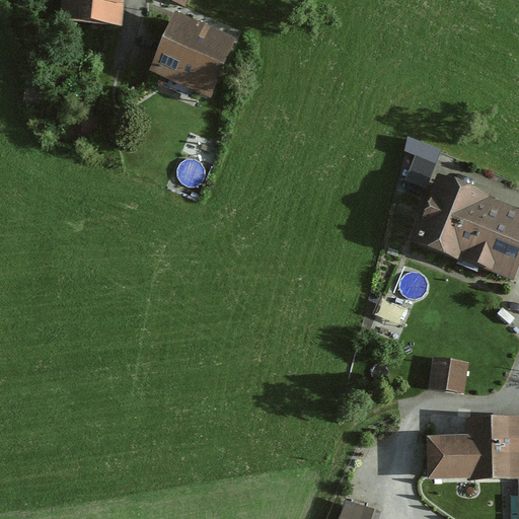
[(64,0),(63,21),(121,25),(122,0),(64,0)]
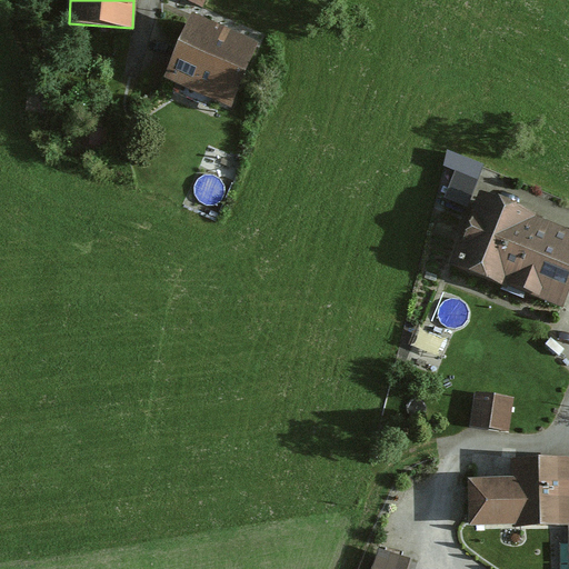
[(256,50),(196,26),(171,82),(232,108),(256,50)]
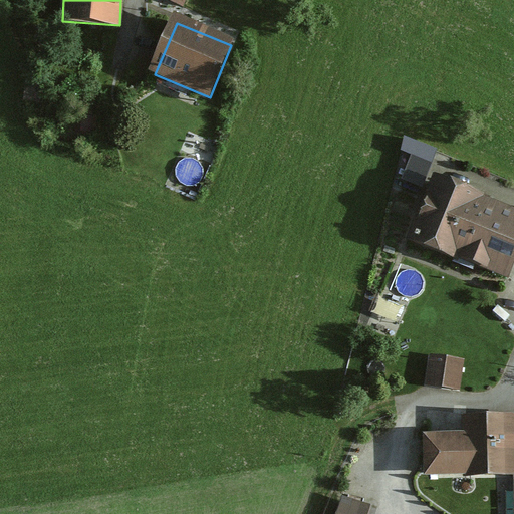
[(404,178),(423,183),(434,143),(405,135),(401,149),(411,151),(404,178)]
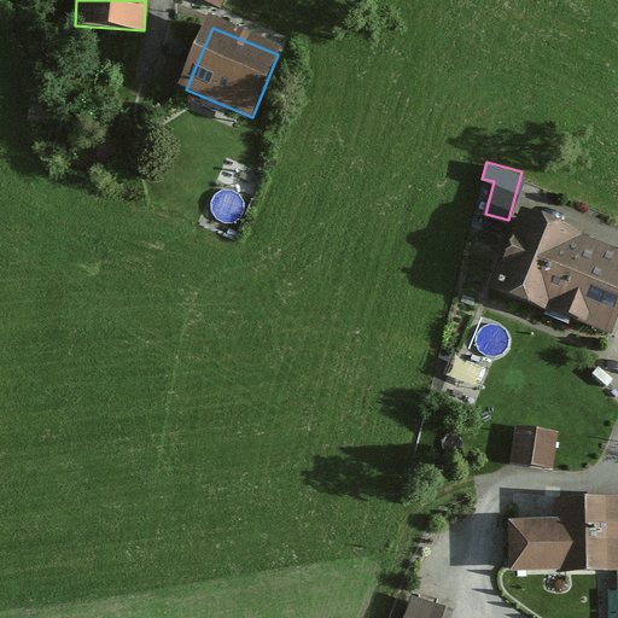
[(617,314),(617,260),(526,225),(500,291),(611,333),(617,314)]
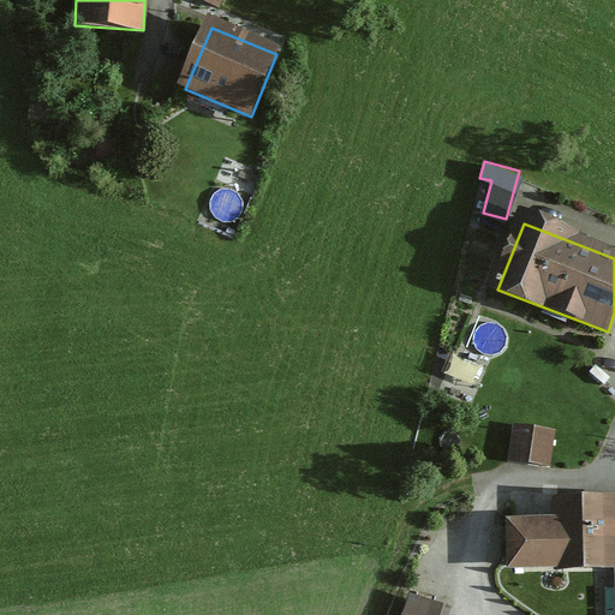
[(554,435),(515,430),(511,464),(549,469),(554,435)]
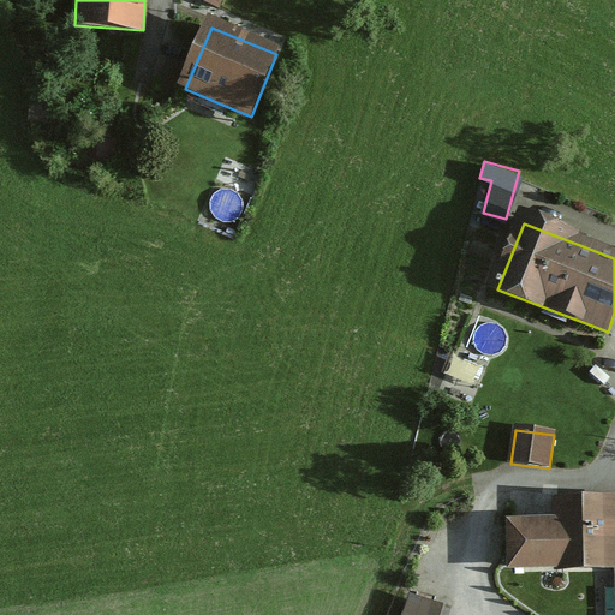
[(614,511),(560,514),(561,527),(511,530),(513,572),(614,567),(614,511)]
